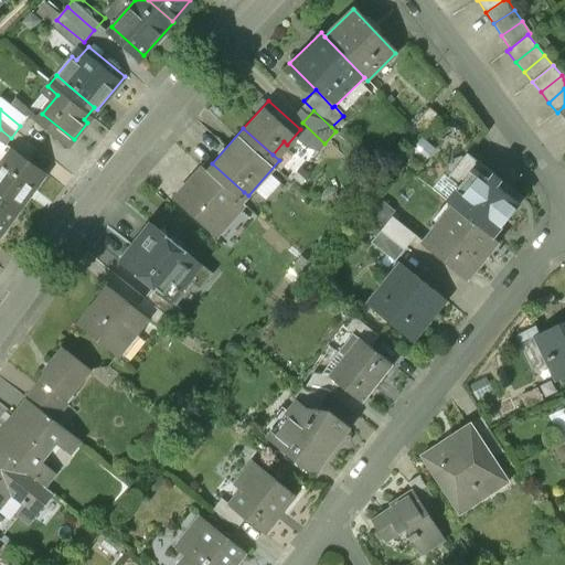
[(435,148),(422,137),(411,150),(424,161),(435,148)]
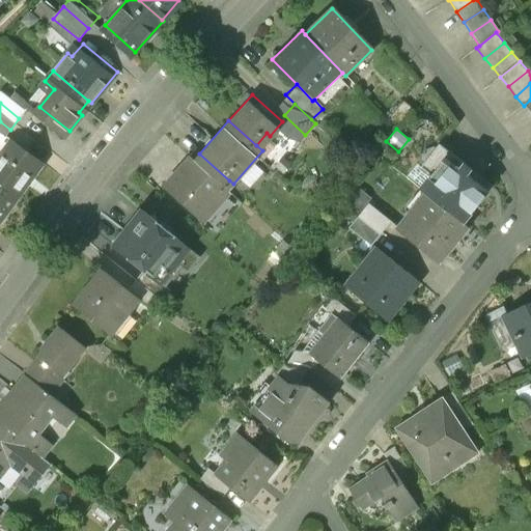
[(49,156),(17,132),(0,154),(0,170),(24,189),(49,156)]
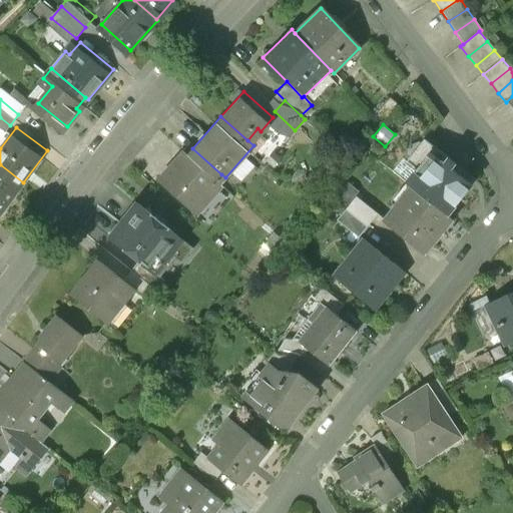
[(457,165),(426,140),(421,146),(430,153),(417,170),(408,163),(402,158),(391,171),(407,184),(447,217),(448,216),(472,187),(452,171),(457,165)]
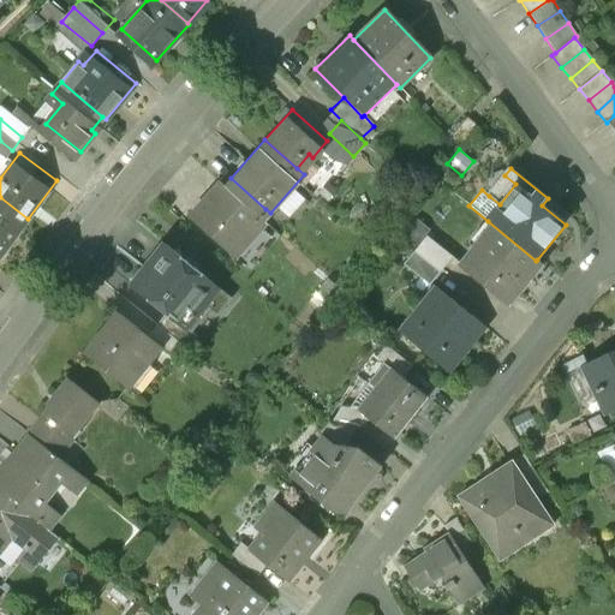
[(225,172),(192,207),(234,244),(266,209),(231,178),(225,172)]
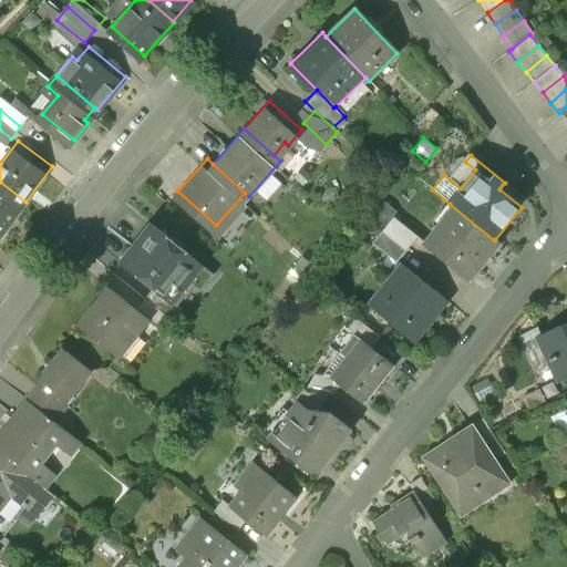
[(465,162),(451,181),(461,188),(475,169),(465,162)]
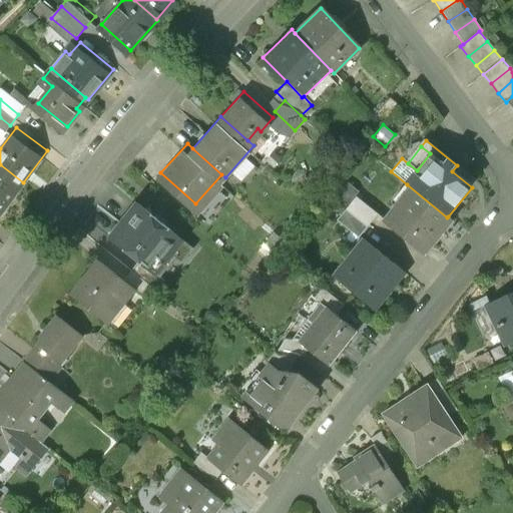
[(0,164),(0,213),(23,182),(0,164)]
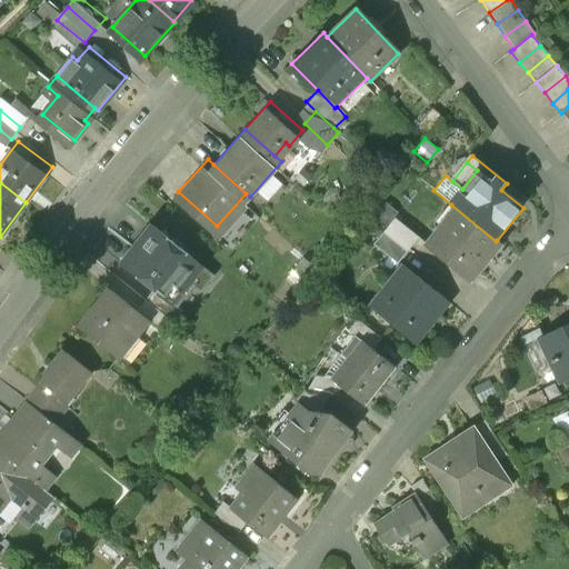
[(398,213),(385,202),(373,217),(387,228),(396,217),(398,213)]
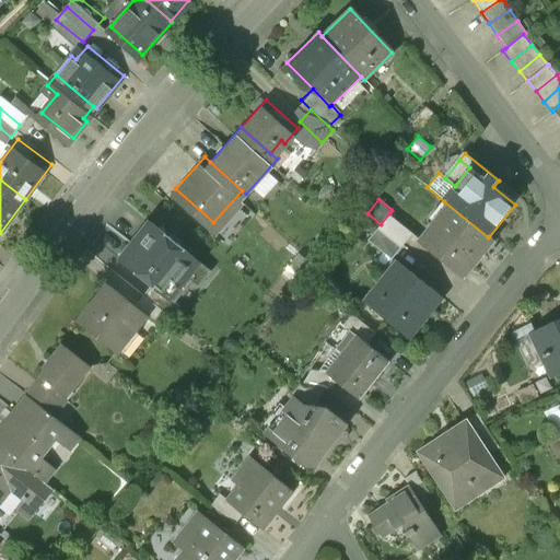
[(447,207),(419,243),(464,278),(493,241),(489,236),(488,237),(444,201),(443,202),(447,207)]
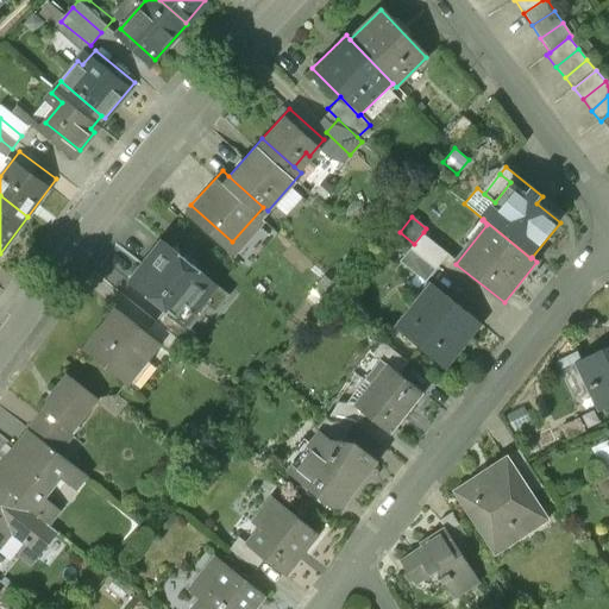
[(234,284),(168,231),(135,272),(169,300),(188,315),(189,314),(195,318),(212,296),(220,302),(234,284)]
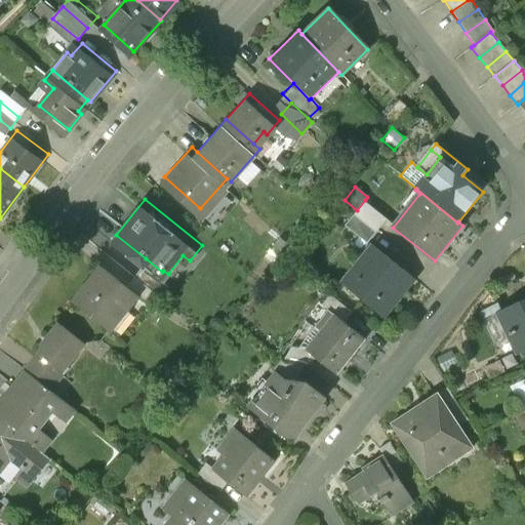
[(388,218),(365,200),(357,210),(353,214),(376,233),(388,218)]
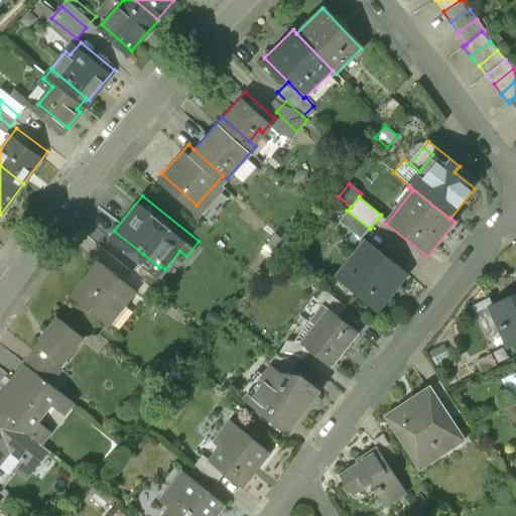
[(370,229),(347,211),(338,223),(361,240),(370,229)]
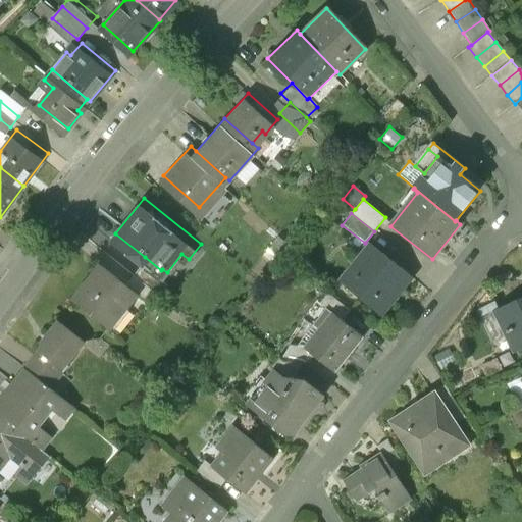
[(410,277),(369,245),(358,259),(362,263),(344,285),(377,313),(396,291),(398,293),(410,277)]
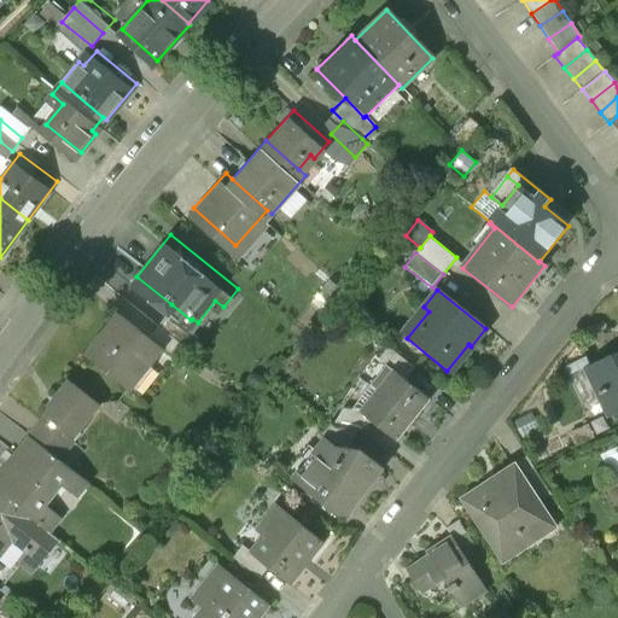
[(124,303),(92,345),(133,378),(167,337),(167,336),(155,326),(124,303)]
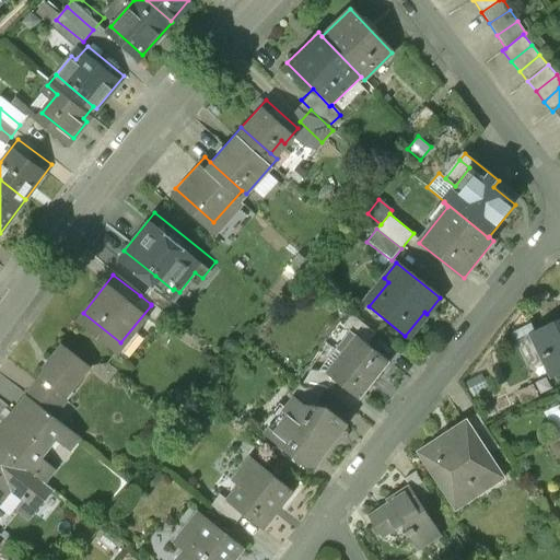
[(173,290),(155,276),(149,286),(177,307),(185,298),(179,292),(174,289),(173,290)]
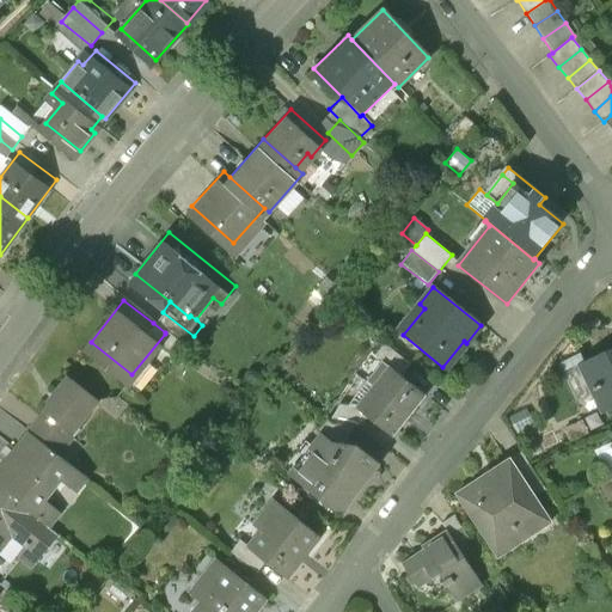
[(194,336),(163,312),(153,323),(165,332),(165,334),(184,349),(194,336)]
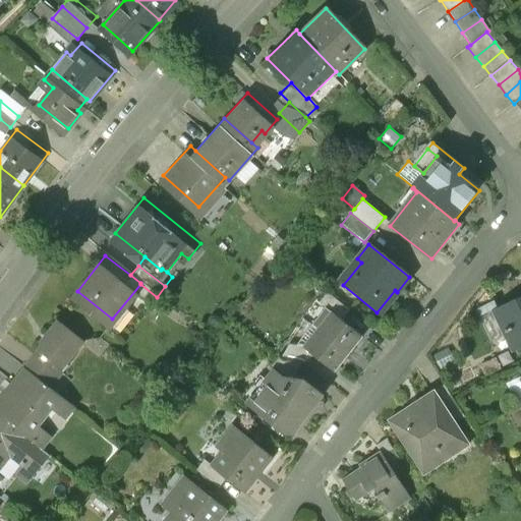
[(350,311),(329,294),(320,304),(330,312),(331,311),(343,322),(350,311)]
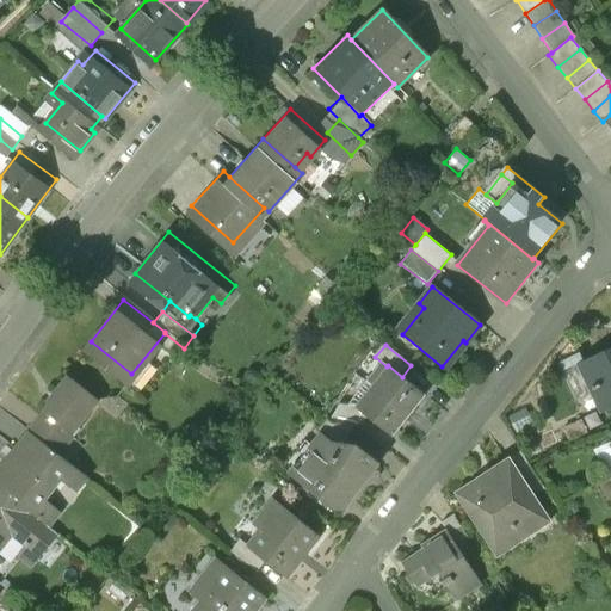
[(610,347),(578,364),(590,390),(593,389),(600,403),(610,397),(610,347)]
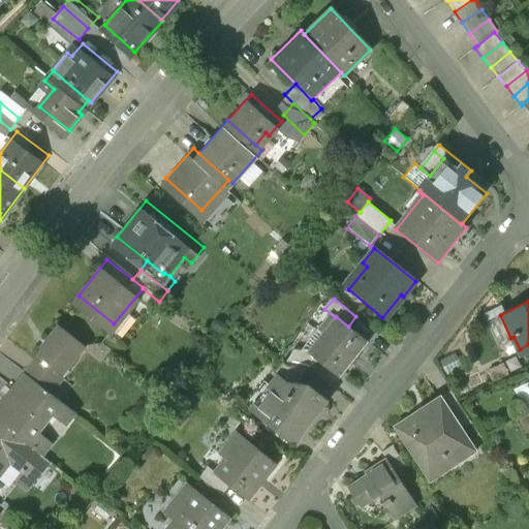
[(63,316),(52,331),(55,333),(31,363),(57,382),(68,367),(66,366),(89,336),(63,316)]
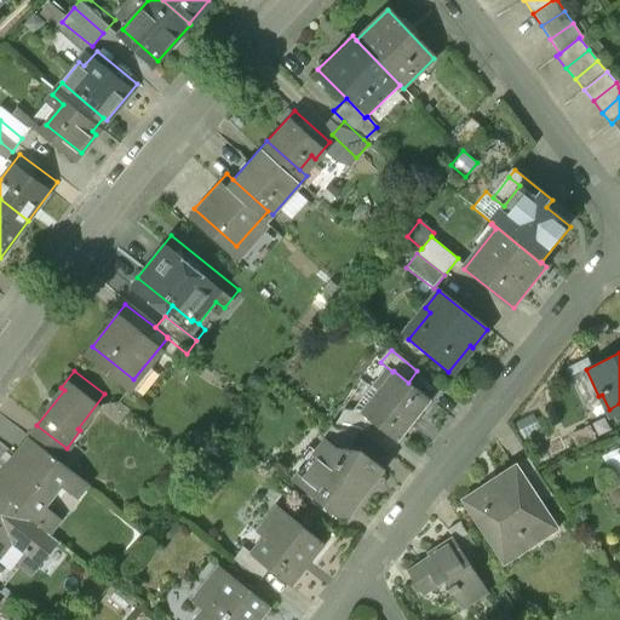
[(408,383),(394,371),(392,372),(377,391),(414,422),(431,401),(408,383)]
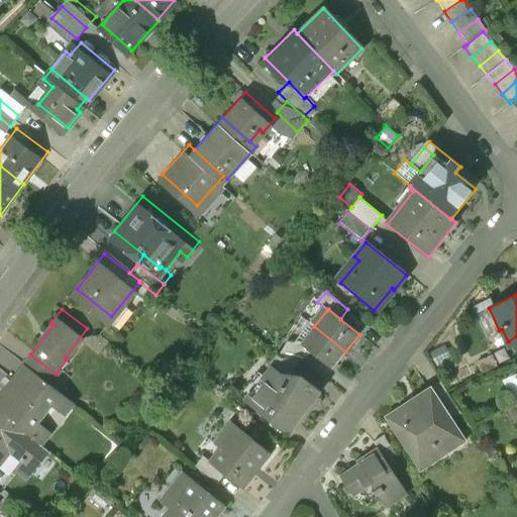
[(345,351),(314,326),(300,343),(300,344),(312,353),(331,370),(345,351)]
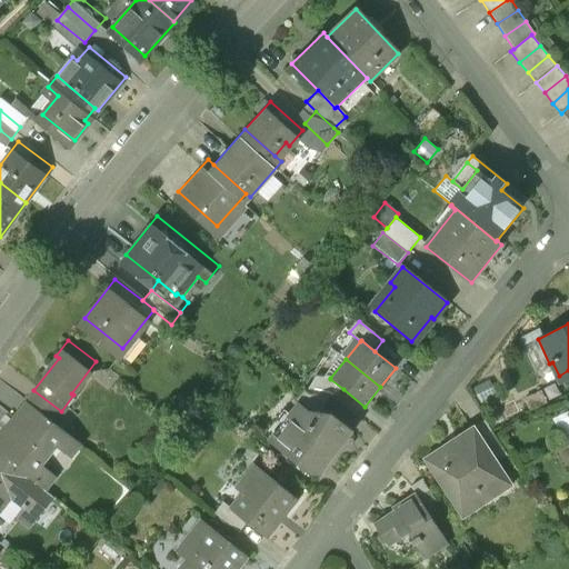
[(330,378),(320,369),(310,380),(330,397),(335,400),(343,389),(330,379),(330,378)]
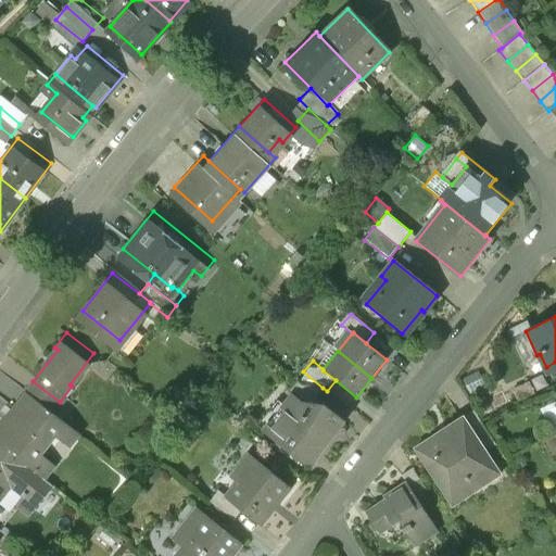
[(303,371),(300,369),(290,381),(295,384),(297,383),(314,399),(323,388),(303,371)]
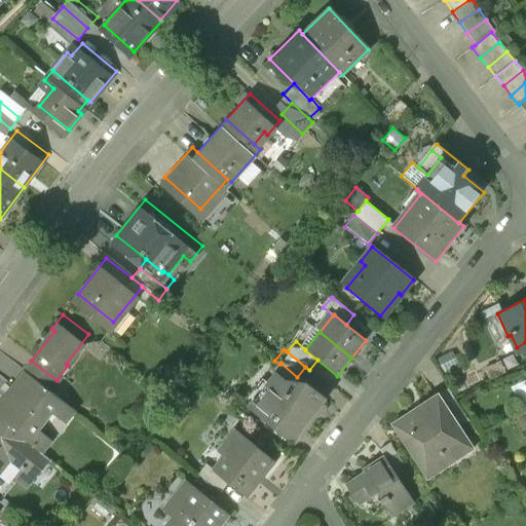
[(57,380),(31,361),(0,400),(0,404),(48,442),(58,430),(43,420),(58,403),(71,413),(81,400),(57,380)]
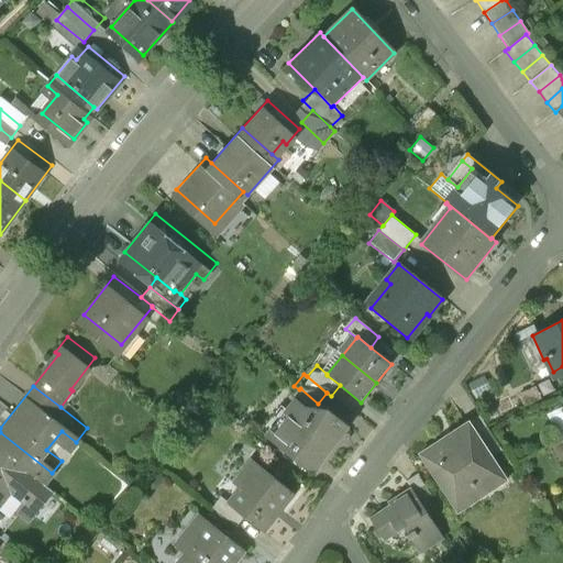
[(318,404),(300,388),(299,389),(271,424),(302,450),(301,452),(315,463),(333,440),(335,442),(348,427),(318,404)]
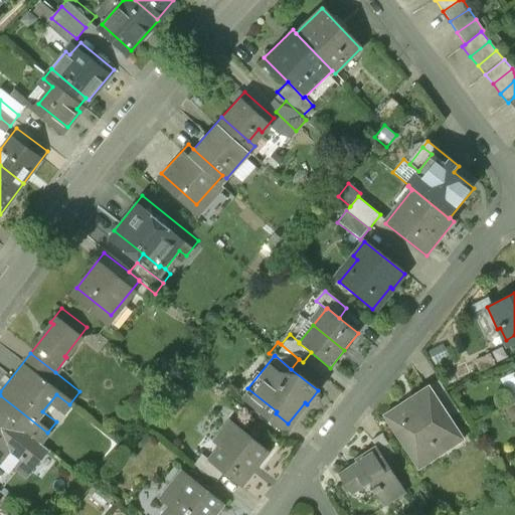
[(460,413),(440,382),(422,393),(426,400),(433,396),(449,420),(460,413)]
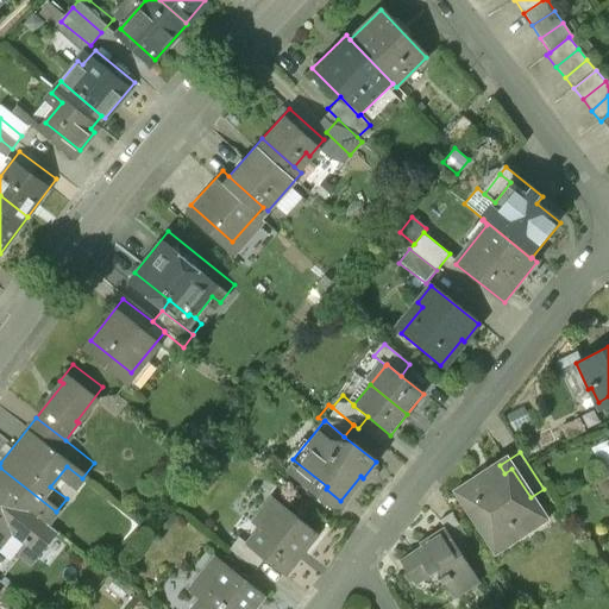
[(56,512),(0,468),(0,542),(19,519),(35,531),(25,541),(38,552),(64,519),(56,512)]
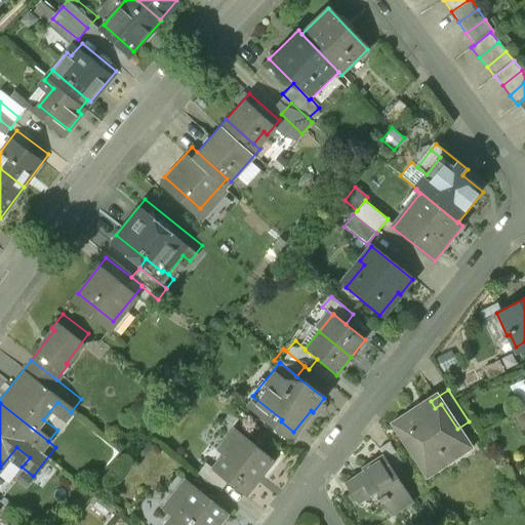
[(435,408),(414,421),(409,414),(392,426),(420,469),(445,452),(451,462),(471,450),(457,429),(441,404),(435,408)]
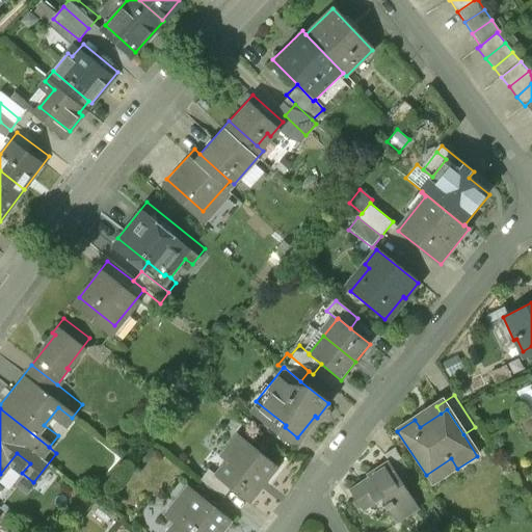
[(248,428),(220,462),(237,476),(236,477),(253,490),(282,454),(248,428)]
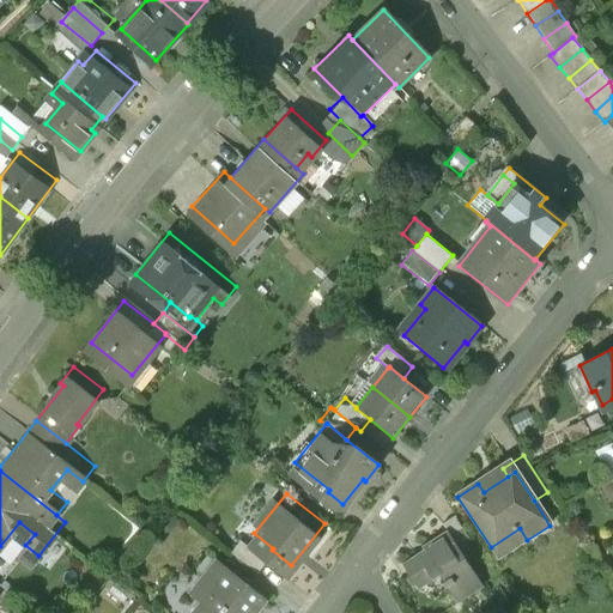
[(471,540),(455,516),(443,525),(447,530),(459,548),(471,540)]
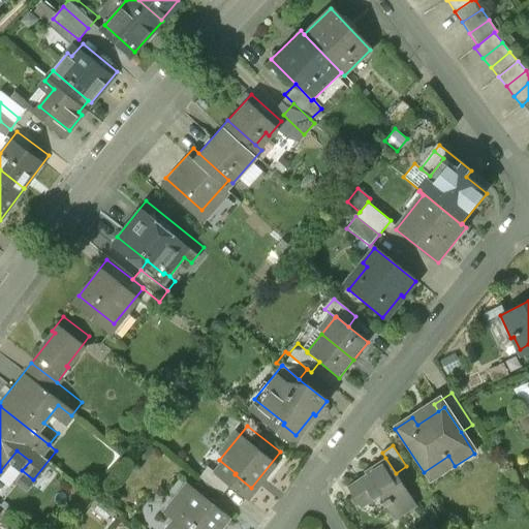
[(385,458),(364,472),(366,474),(347,487),(362,508),(380,496),(383,501),(381,502),(384,506),(392,502),(401,517),(416,506),(396,473),(385,458)]
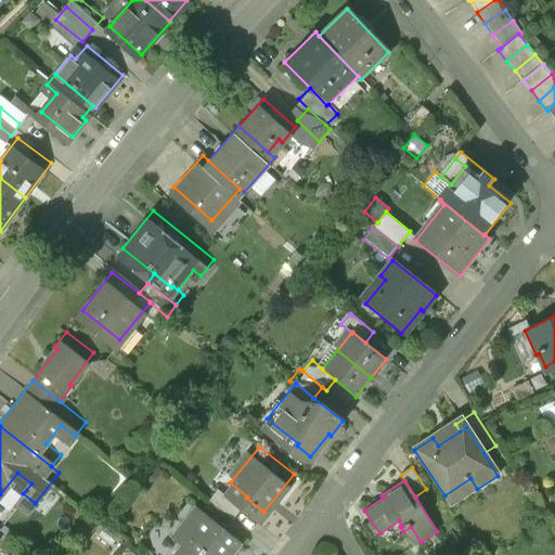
[(242,529),(198,494),(185,511),(197,520),(188,533),(186,532),(176,545),(186,554),(224,554),(227,554),(224,552),(242,529)]
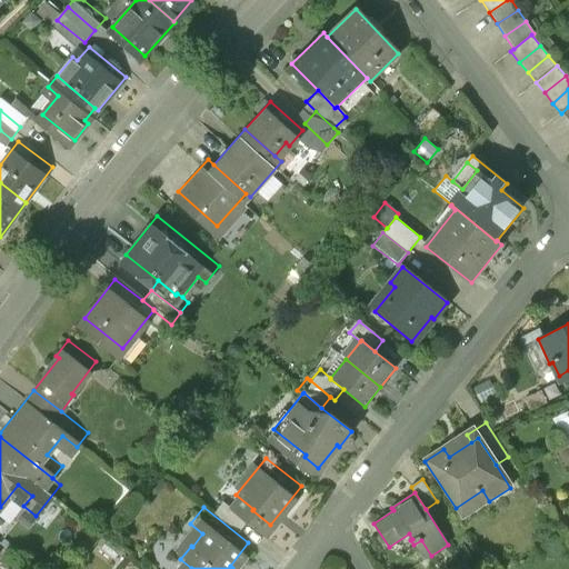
[(0,568),(9,568),(19,558),(0,542),(0,568)]
